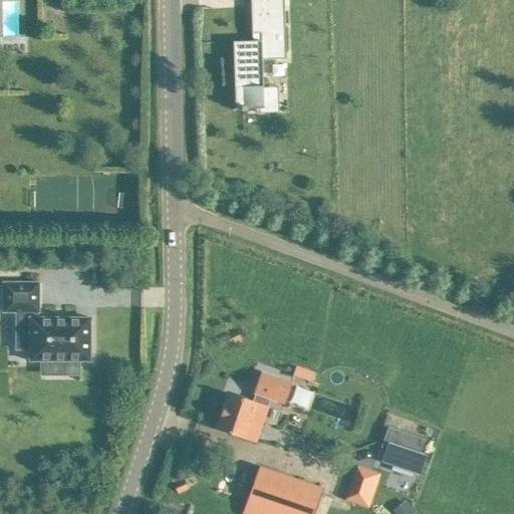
[(283,0),(250,0),(252,33),(261,33),(262,40),(233,41),(235,89),(232,89),(233,109),(242,109),(242,110),(246,109),(246,108),(264,107),(262,59),(286,58),(283,0)]
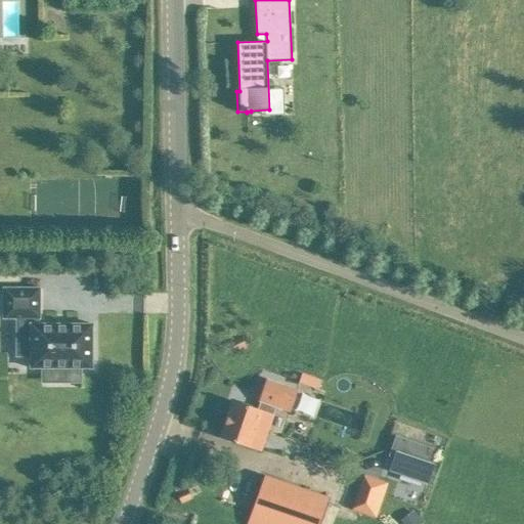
[(91,367),(91,324),(38,323),(38,318),(39,318),(39,288),(3,288),(3,318),(16,318),(16,356),(31,356),(31,367),(91,367)]
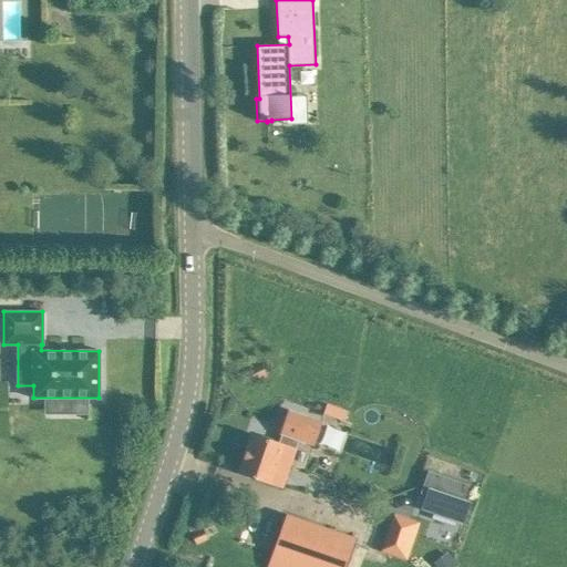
[(422,364),(426,351),(412,347),(408,360),(422,364)]
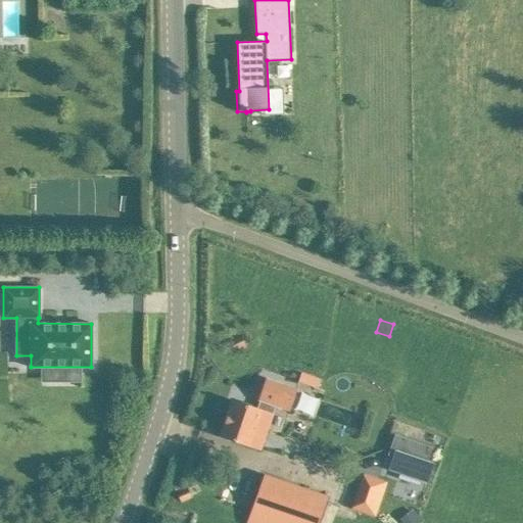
[(287,414),(296,388),(267,379),(256,409),(233,400),(221,435),(260,449),(275,410),(287,414)]
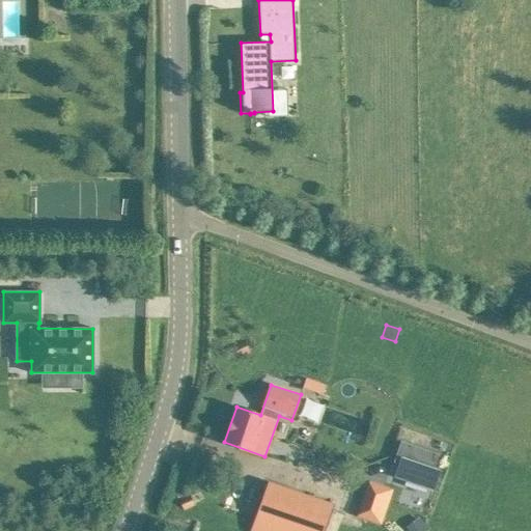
[(189,501),(227,513),(236,487),(197,475),(189,501)]
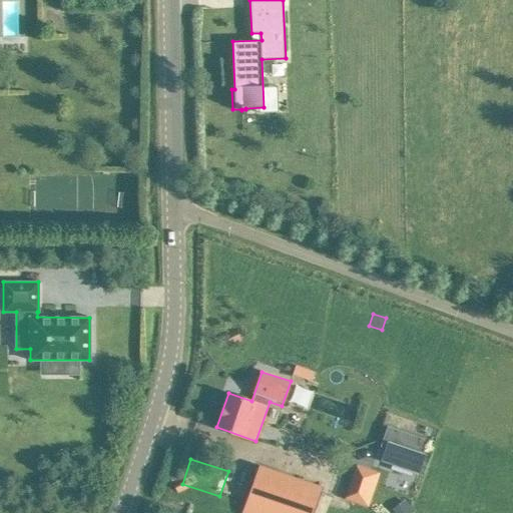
[(314,512),(323,488),(259,466),(242,512),(314,512)]
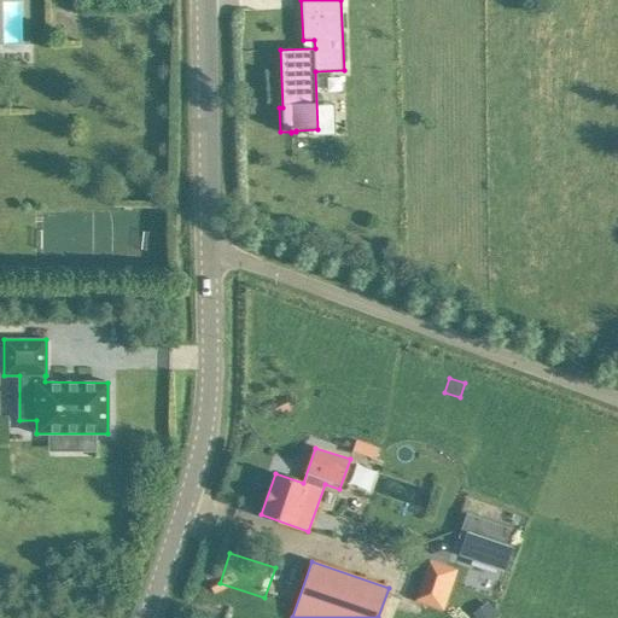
[(419,573),(410,594),(429,600),(436,579),(419,573)]
